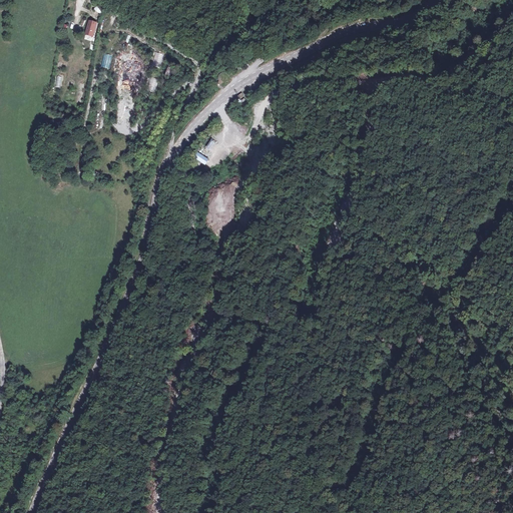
[(97,24),(89,22),(85,37),(92,39),(97,24)]
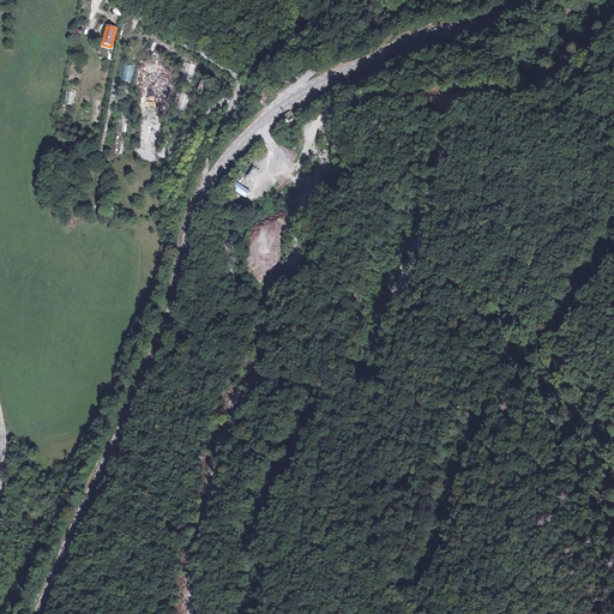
[(185,97),(194,100),(197,90),(187,88),(185,97)]
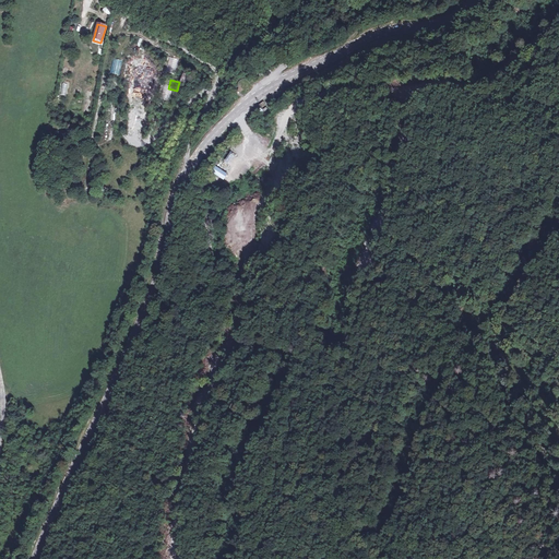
[(239,94),(242,97),(256,86),(251,81),(249,82),(245,80),(240,82),(238,86),(239,90),(237,92),(239,94)]
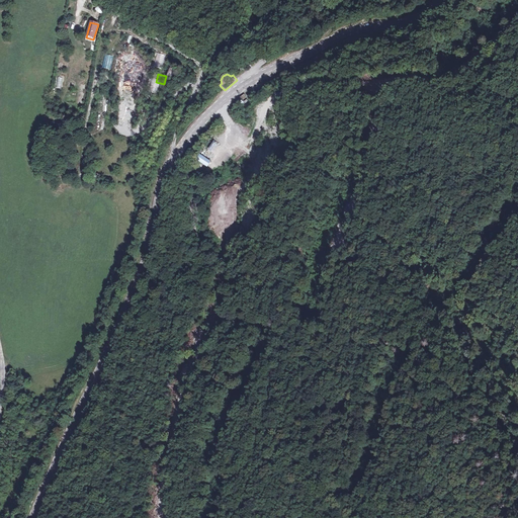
[(243,94),(238,98),(243,105),(248,101),(243,94)]
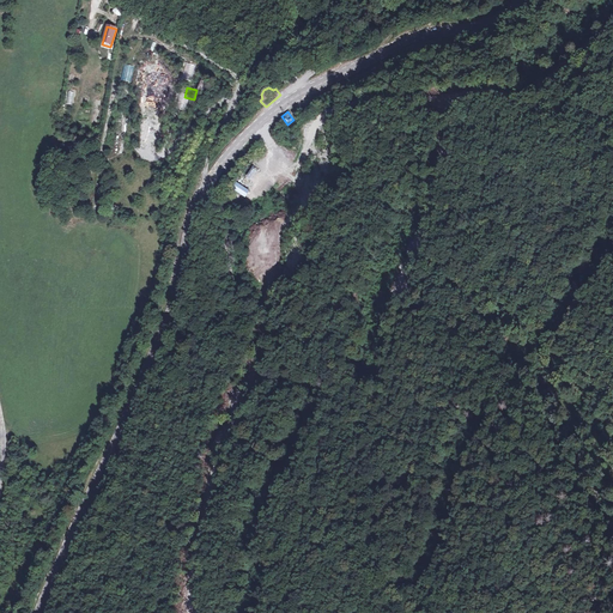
[(272,168),(278,173),(283,165),(277,162),(272,168)]
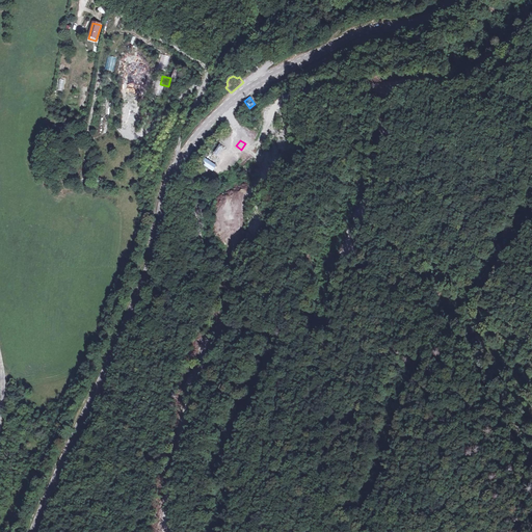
[(211,153),(221,160),(229,150),(219,142),(211,153)]
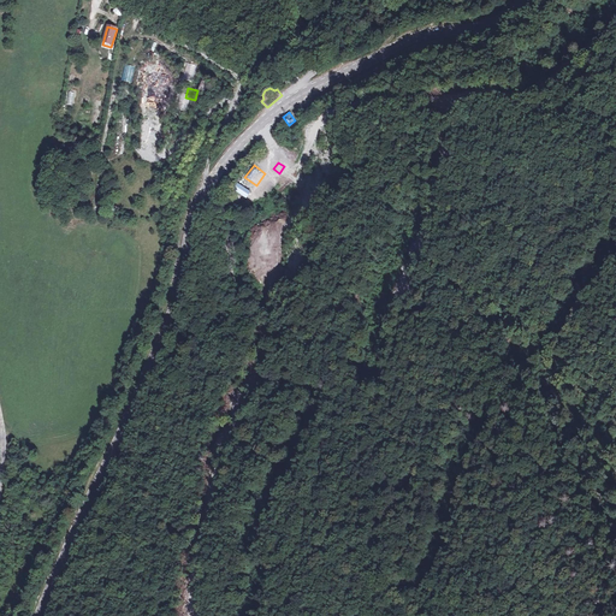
[(240,182),(235,187),(242,193),(247,196),(250,191),(240,182)]
